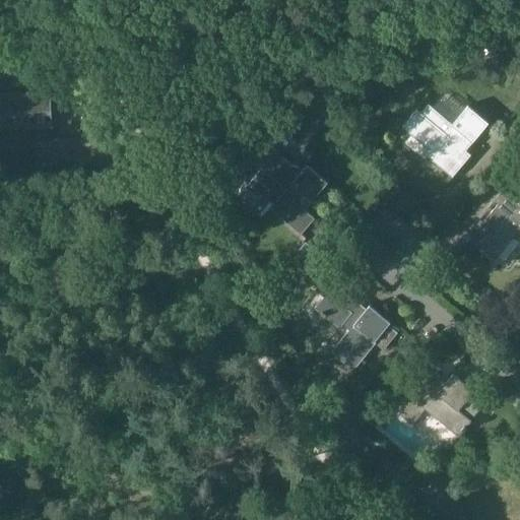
[(51,92),(0,93),(0,128),(53,126),(51,92)]
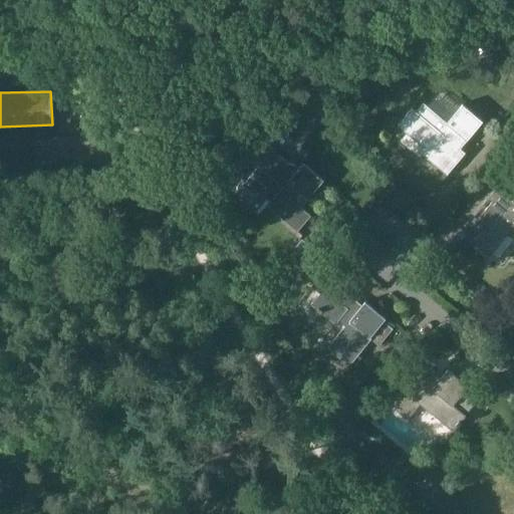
[(399,123),(427,148),(422,153),(448,175),(467,153),(459,146),(466,138),(468,140),(484,120),(464,103),(448,121),(425,101),(417,110),(413,107),(399,123)]
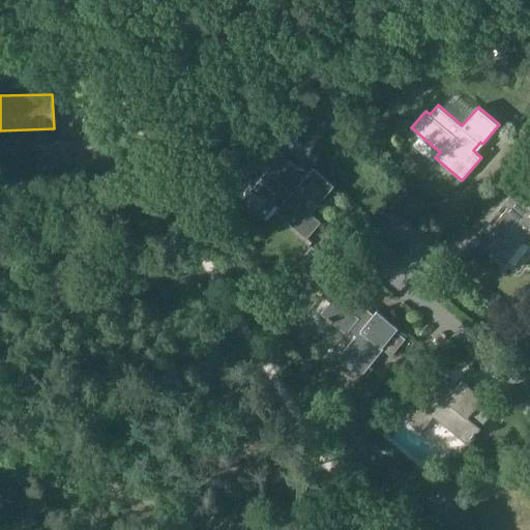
[(110,140),(34,143),(35,171),(111,168),(110,140)]
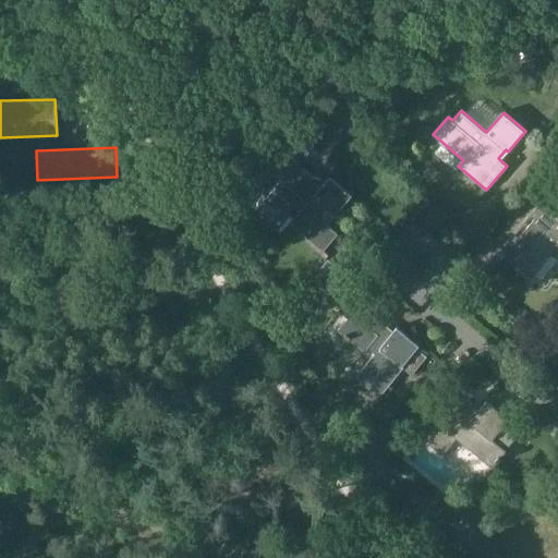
[(290,223),(324,252),(339,234),(325,222),(332,214),(336,216),(353,195),(331,177),(327,181),(318,173),(316,177),(296,159),(280,179),(281,180),(267,195),(294,218),(290,223)]
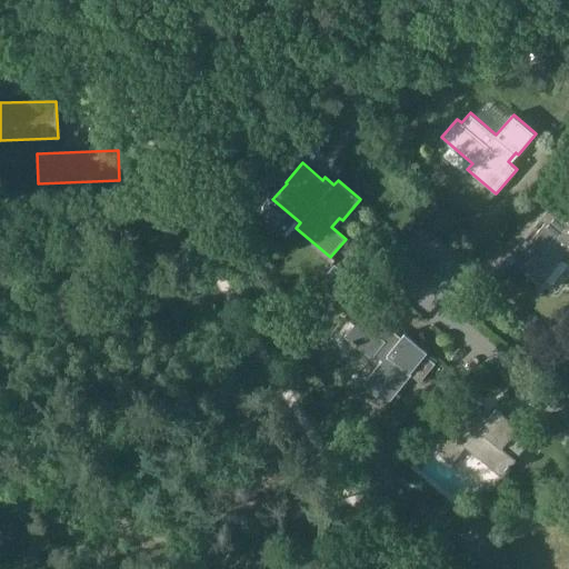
[(543,282),(567,255),(568,256),(568,212),(565,218),(556,210),(552,215),(555,216),(548,223),(546,221),(522,249),(532,257),(525,267),(543,282)]
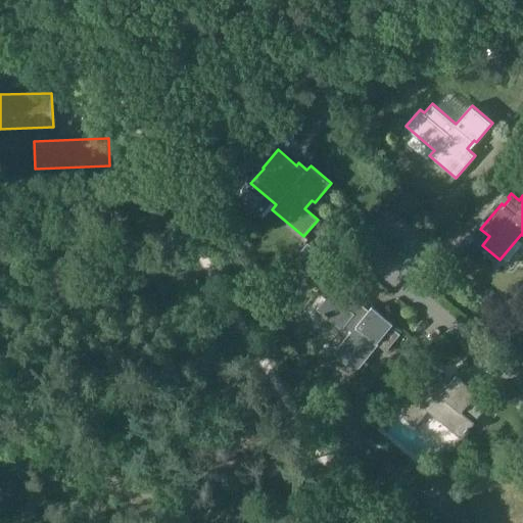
[(357,372),(378,345),(386,352),(401,334),(391,327),(394,324),(372,305),(367,313),(361,307),(364,304),(329,277),(318,290),(327,297),(318,308),(342,329),(344,326),(351,332),(334,353),(357,372)]
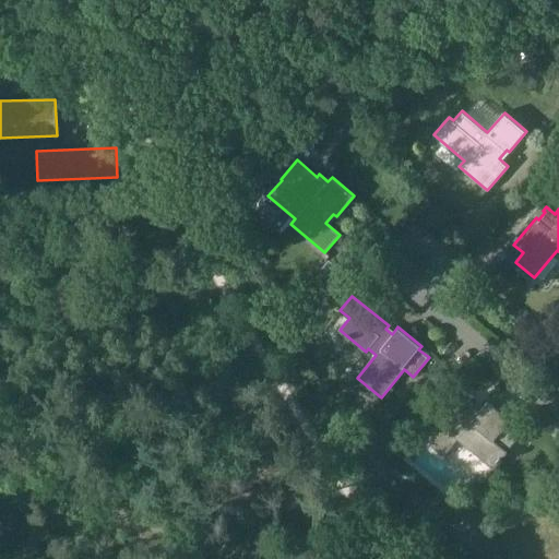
[(466,397),(460,406),(444,425),(436,418),(421,435),(430,441),(428,443),(443,456),(458,440),(494,470),(499,463),(503,459),(502,458),(508,451),(507,451),(522,432),(509,420),(510,419),(487,401),(480,408),(466,397)]
